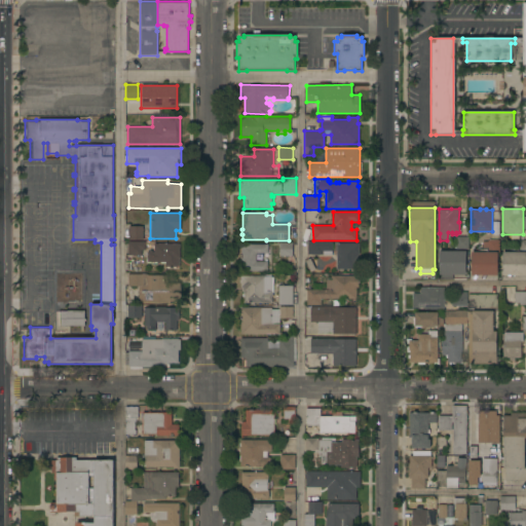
[(143,239),(128,239),(128,226),(143,226),(143,239)]
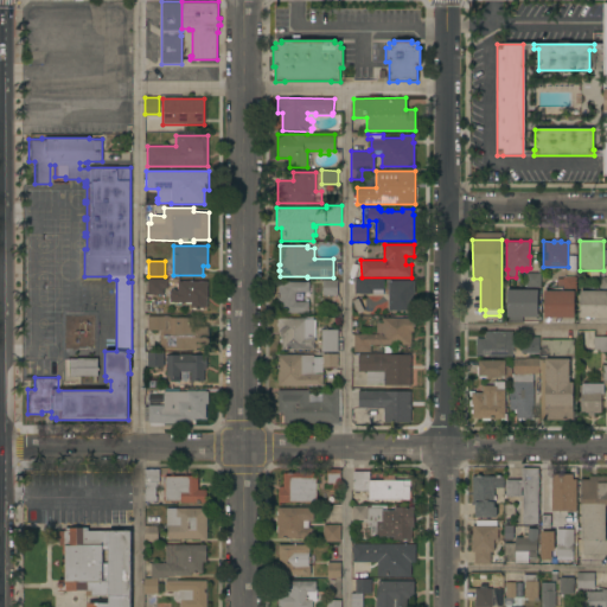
[(541,273),(541,287),(525,287),(525,273),(541,273)]
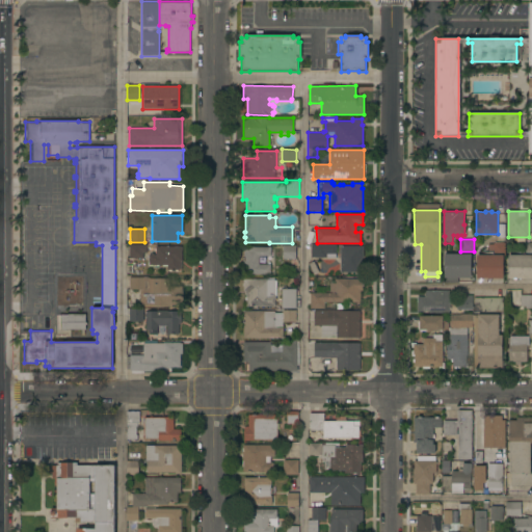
[(526,255),(526,242),(531,242),(531,278),(508,278),(508,255),(526,255)]
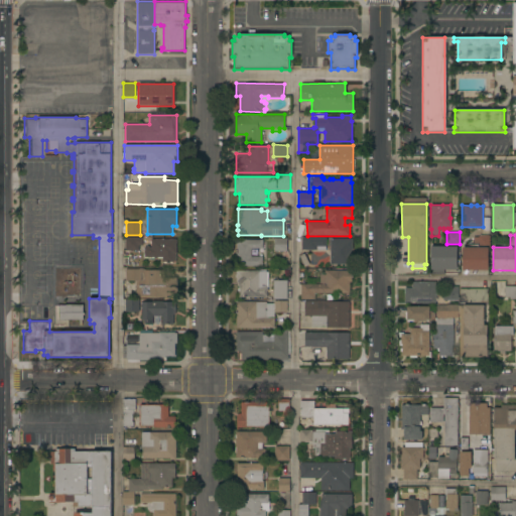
[(473,247),(473,244),(474,244),(474,237),(479,237),(479,236),(490,236),(490,249),(488,249),(488,270),(462,270),(463,247),(473,247)]
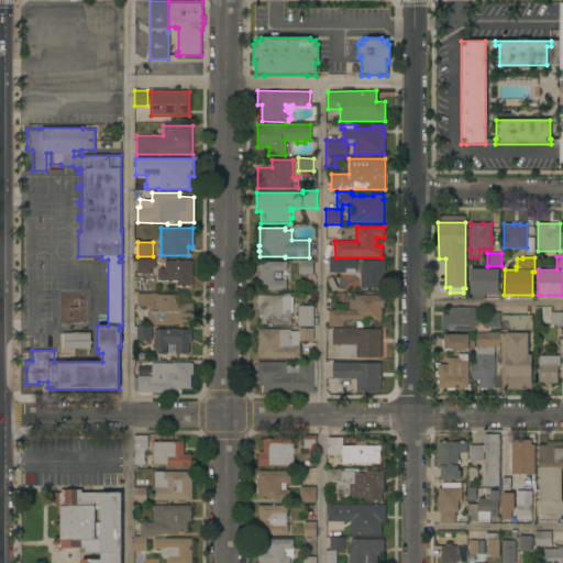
[(165,258),(165,261),(192,261),(192,264),(194,264),(194,269),(192,269),(192,276),(191,276),(191,285),(188,285),(188,287),(178,287),(178,286),(177,286),(177,282),(172,282),(172,280),(157,280),(157,273),(136,273),(136,258),(165,258)]
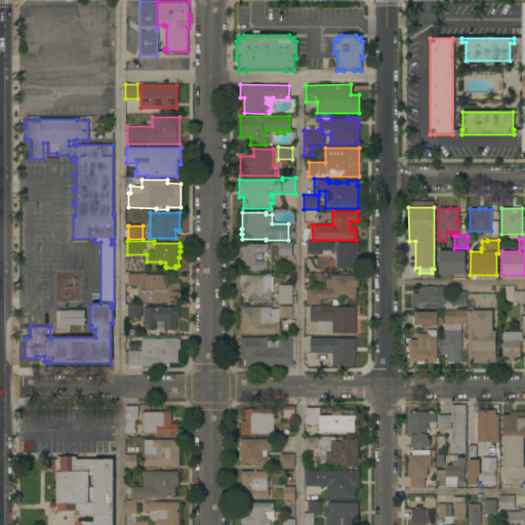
[(331,241),(331,250),(322,250),(322,254),(307,254),(307,241),(331,241)]
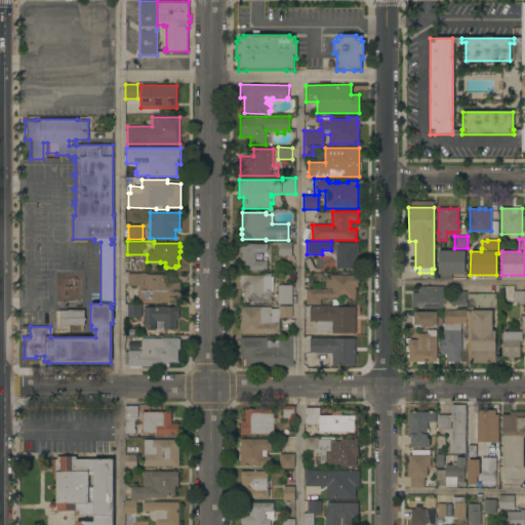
[(279,255),(279,242),(291,242),(291,255),(279,255)]
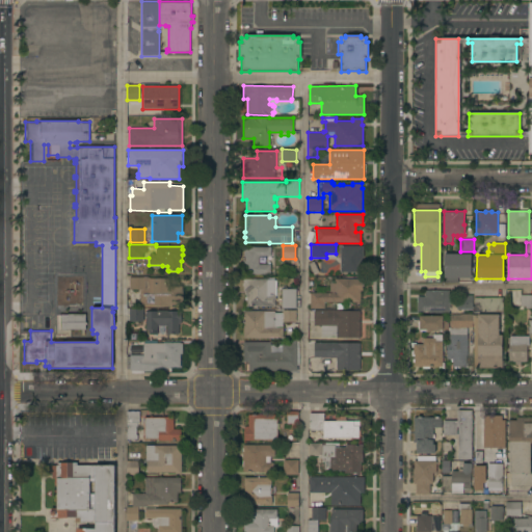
[(341,246),(363,246),(363,258),(362,258),(362,272),(341,272),(341,246)]
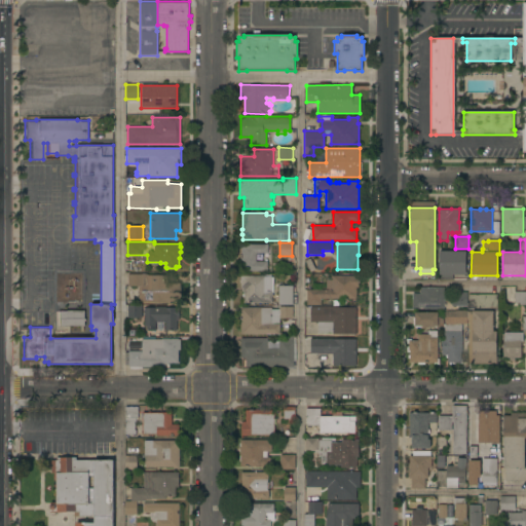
[(240,271),(240,245),(268,245),(268,253),(256,253),(256,261),(267,261),(267,271),(240,271)]
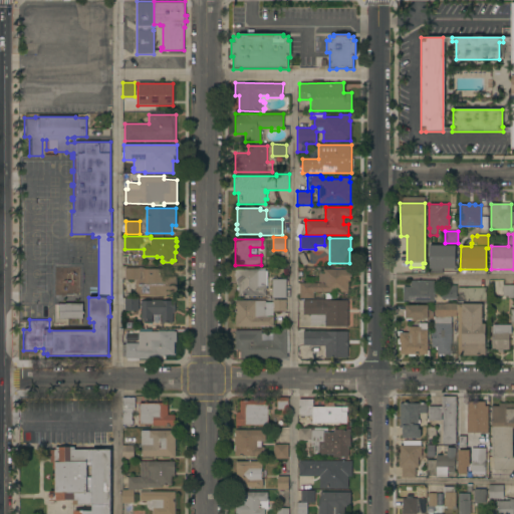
[(455,245),(455,268),(442,268),(442,273),(430,273),(430,268),(429,268),(429,245),(455,245)]
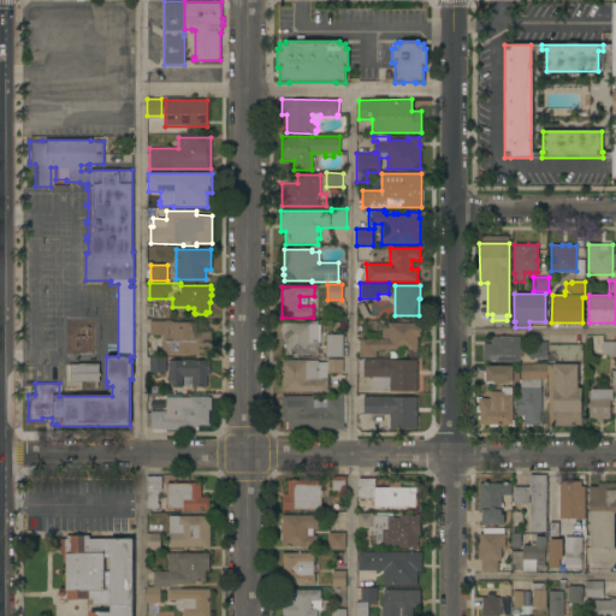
[(196,323),(196,331),(211,331),(211,355),(164,354),(161,351),(161,335),(149,335),(149,321),(167,321),(167,320),(170,320),(173,323),(196,323)]
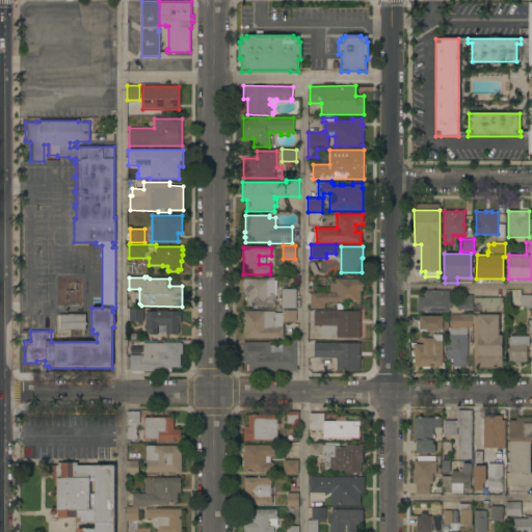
[(246,307),(246,301),(245,301),(245,297),(246,297),(246,295),(244,295),(244,291),(243,291),(243,278),(267,278),(267,277),(274,277),(274,280),(276,280),(276,300),(275,300),(275,307),(246,307)]
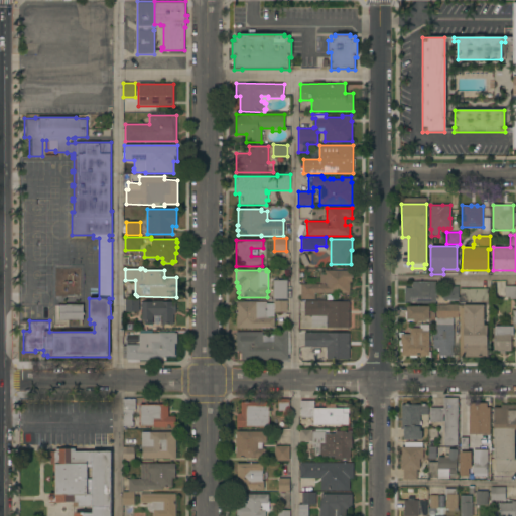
[(352,270),(352,282),(350,282),(349,293),(314,293),(314,299),(300,299),(300,284),(319,284),(319,274),(325,274),(325,270),(352,270)]
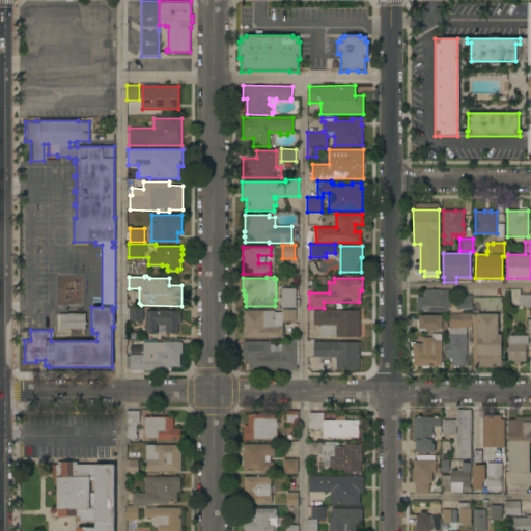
[(281,288),(296,288),(296,308),(281,308),(281,288)]
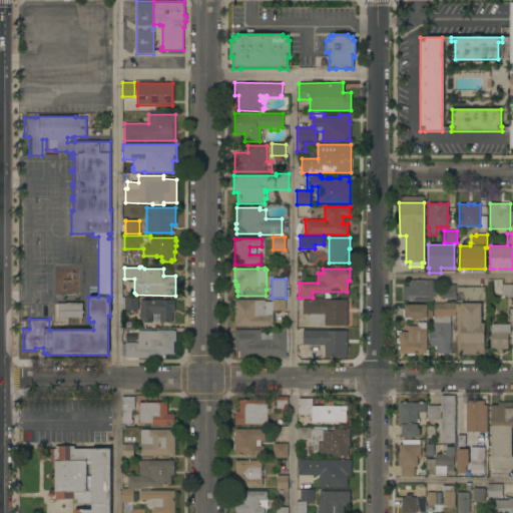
[(413,281),(413,280),(433,280),(433,284),(433,301),(433,302),(429,302),(429,300),(406,300),(406,302),(401,301),(401,297),(402,297),(402,287),(410,287),(410,281),(413,281)]
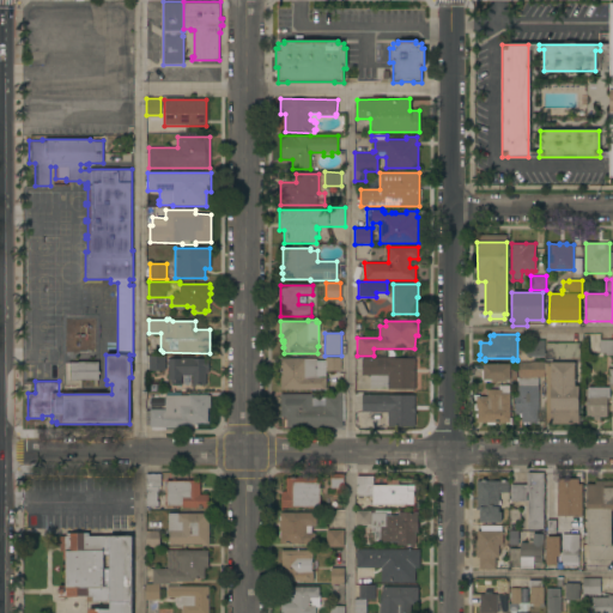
[(545,357),(526,357),(526,346),(530,346),(530,340),(545,340),(545,357)]
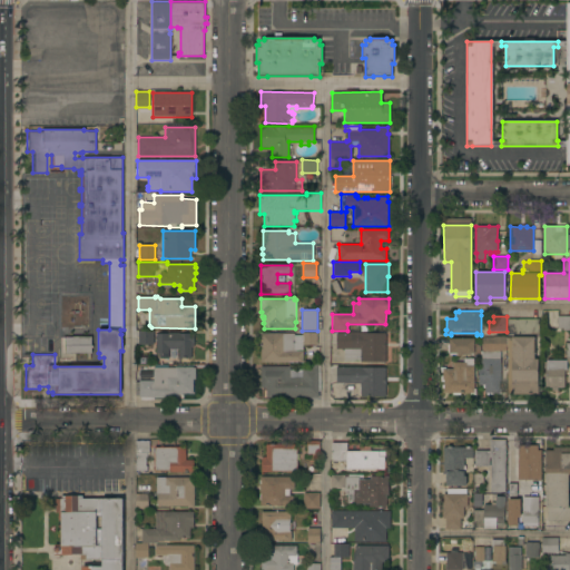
[(569,316),(569,331),(563,331),(563,328),(558,328),(558,316),(569,316)]
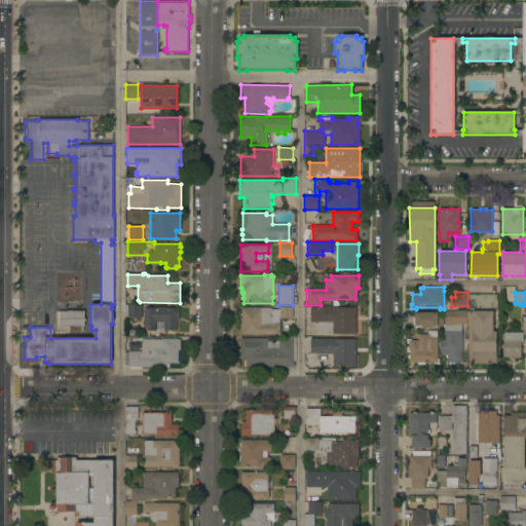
[(497,295),(497,308),(468,308),(468,294),(497,295)]
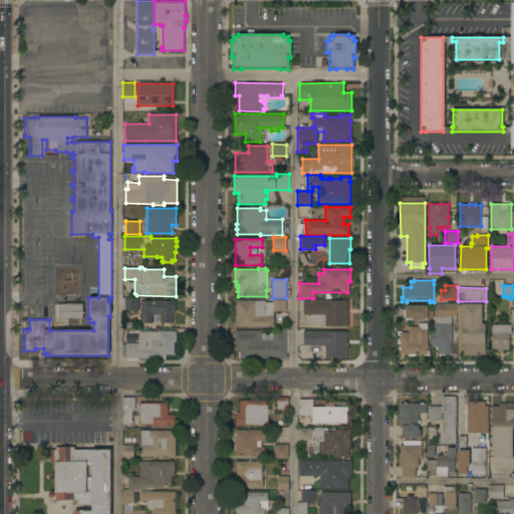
[(139,310),(124,310),(124,298),(139,298),(139,310)]
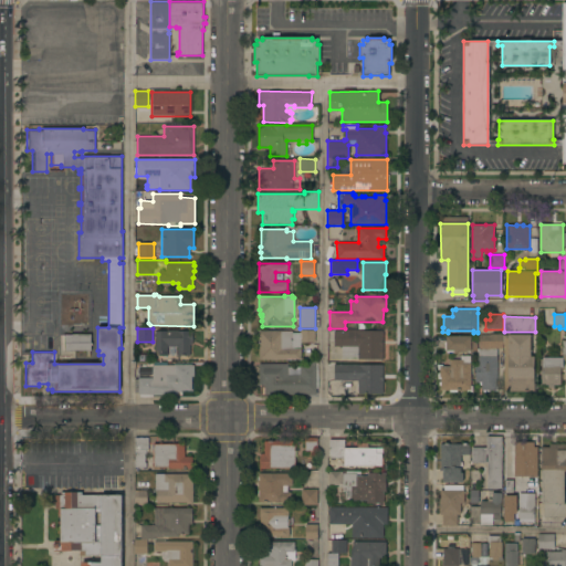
[(155,331),(167,331),(167,329),(178,329),(178,331),(192,331),(192,341),(192,345),(190,345),(190,356),(177,356),(177,346),(167,346),(167,356),(158,356),(158,352),(155,352),(155,331)]
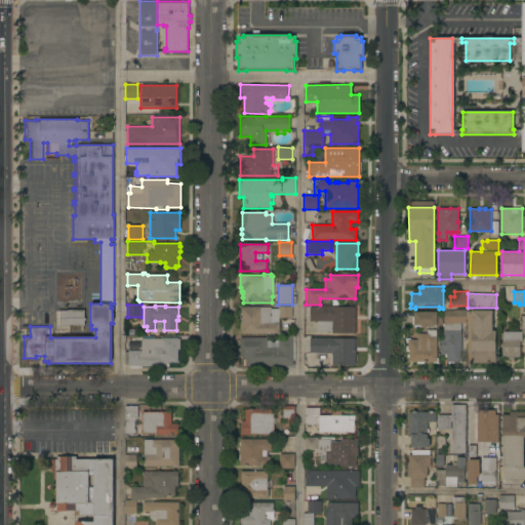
[(278,306),(292,306),(292,318),(278,318),(278,306)]
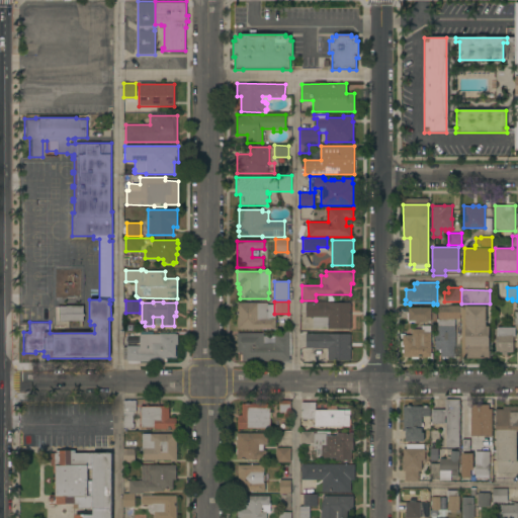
[(328,301),(328,303),(350,303),(350,329),(328,329),(313,329),(313,317),(306,317),(306,301),(328,301)]
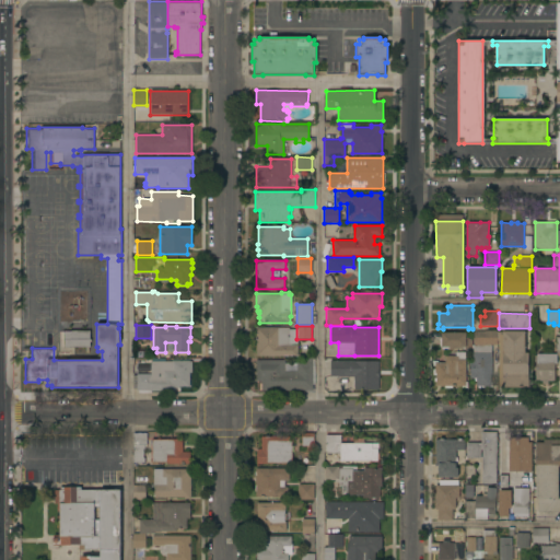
[(256,356),(256,327),(289,327),(289,345),(298,345),(298,356),(256,356)]
